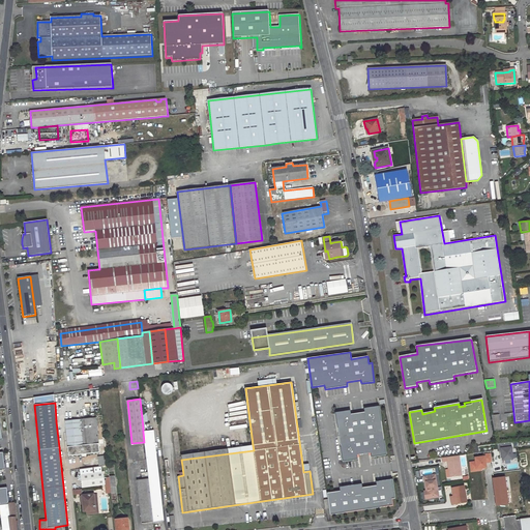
[(351,410),(335,412),(343,461),(357,459),(357,455),(371,453),(371,457),(386,454),(379,406),(363,408),(364,412),(351,414),(351,410)]
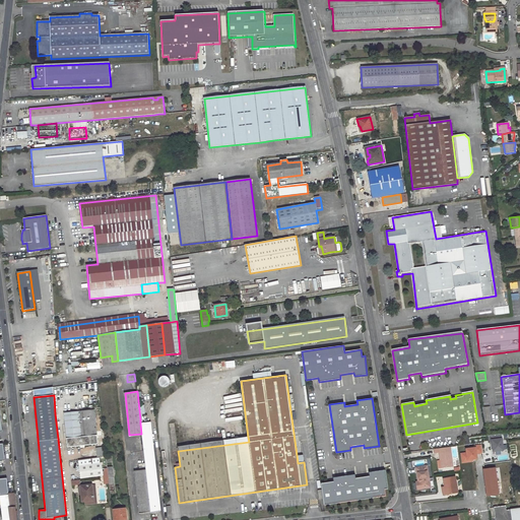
[(94,409),(63,412),(66,438),(67,447),(98,444),(94,409)]
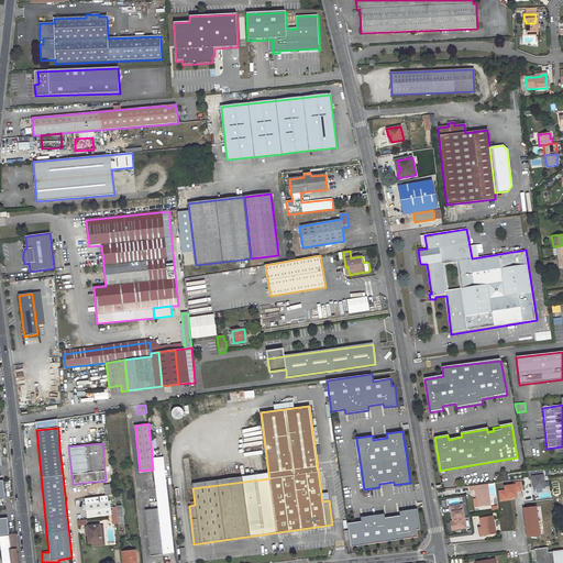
[(68,446),(59,448),(63,475),(72,474),(68,446)]
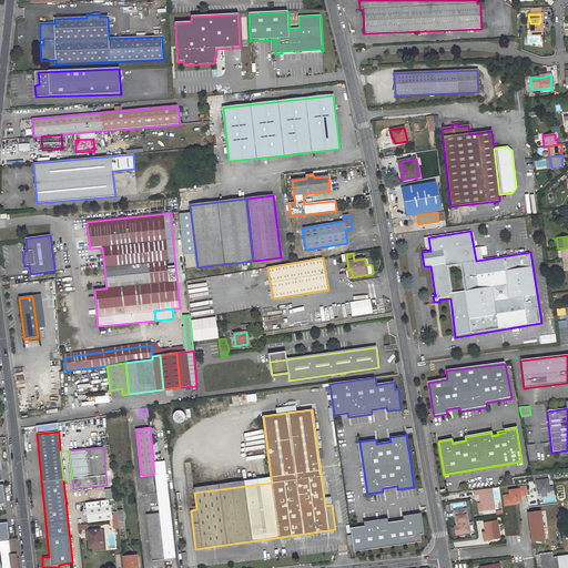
[(539,475),(537,460),(529,463),(531,476),(539,475)]
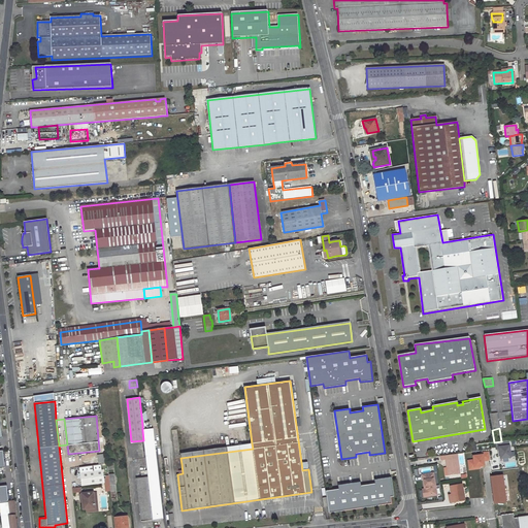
[(153,429),(142,430),(143,440),(147,470),(147,477),(153,520),(163,519),(153,429)]
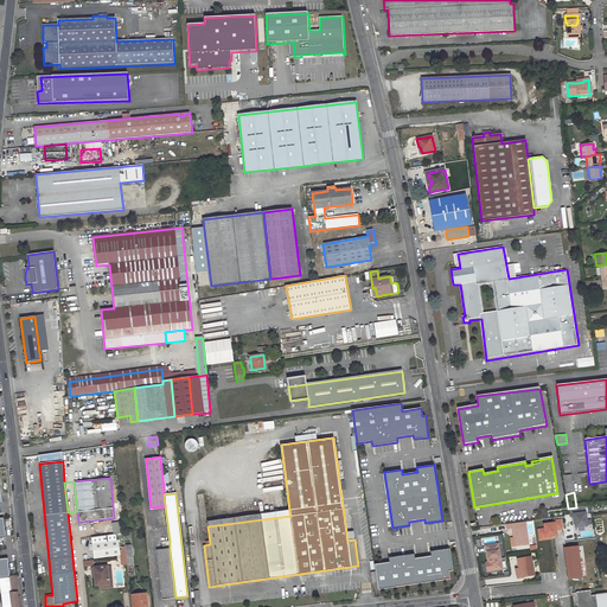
[(289,510),(208,521),(208,526),(291,516),(289,510)]
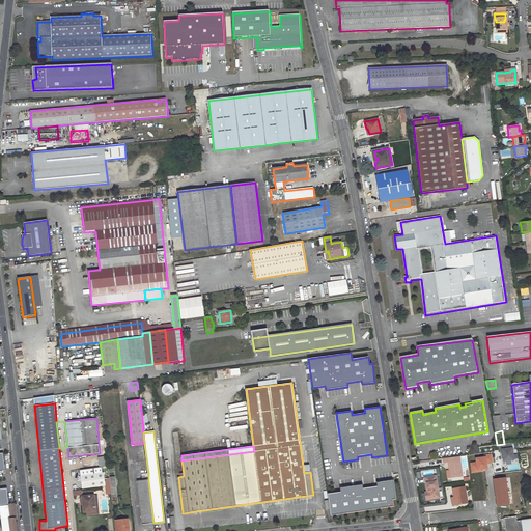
[(106,456),(99,457),(100,467),(103,466),(107,466),(106,456)]
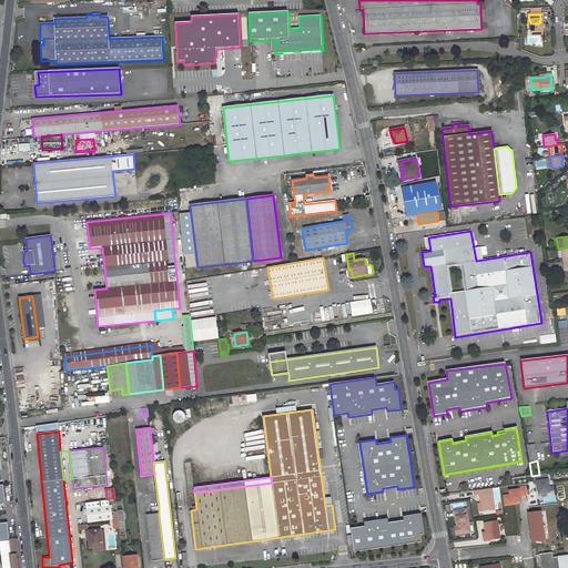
[(494,510),(492,488),(474,490),(474,496),(479,495),(479,499),(480,504),(482,504),(483,511),(494,510)]
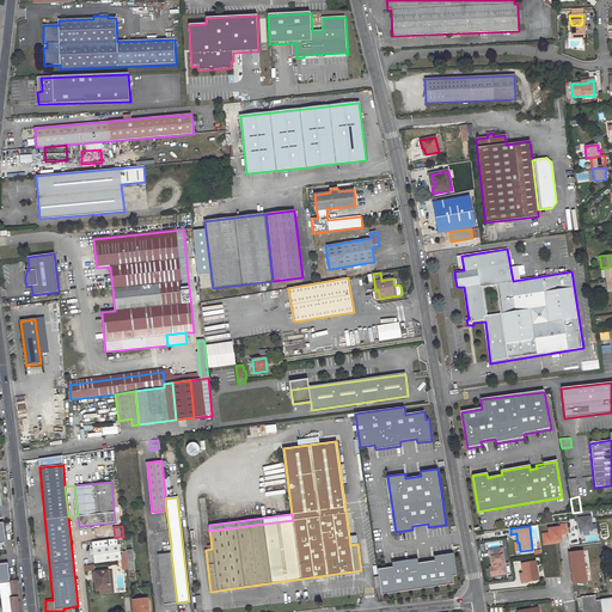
[(95,563),(122,560),(123,569),(128,569),(128,562),(127,550),(123,551),(123,554),(121,554),(120,545),(118,537),(115,538),(92,540),(95,563)]
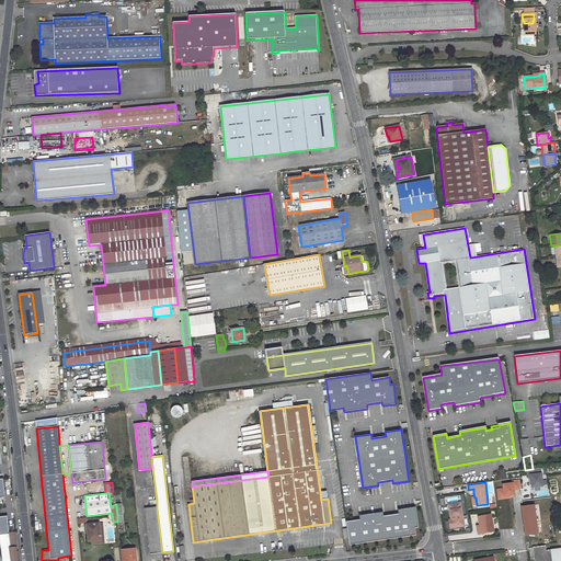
[(460,503),(451,504),(453,510),(449,511),(450,519),(453,528),(464,526),(460,503)]
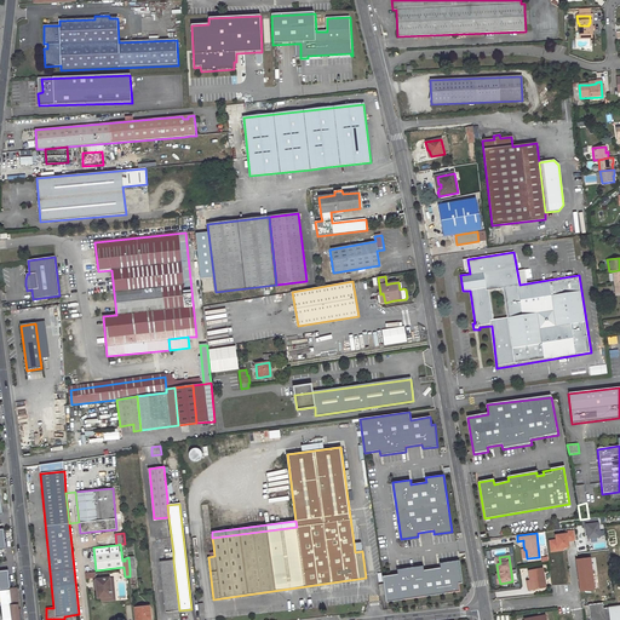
[(590,558),(577,560),(580,591),(593,590),(590,558)]
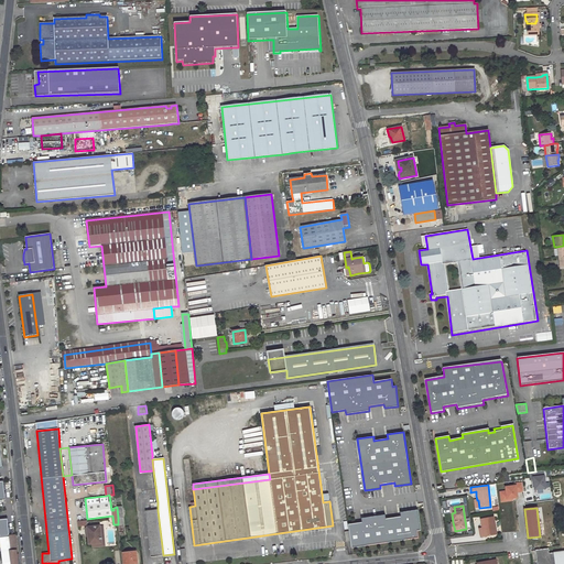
[(151,510),(145,511),(151,556),(163,555),(158,510),(151,510)]
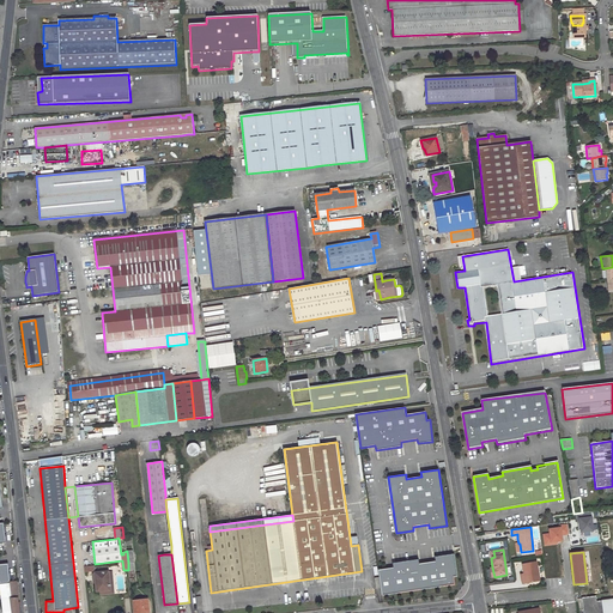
[(378,570),(380,577),(381,588),(382,595),(454,584),(453,576),(456,576),(454,554),(435,557),(435,562),(419,564),(418,559),(392,563),(393,568),(378,570)]
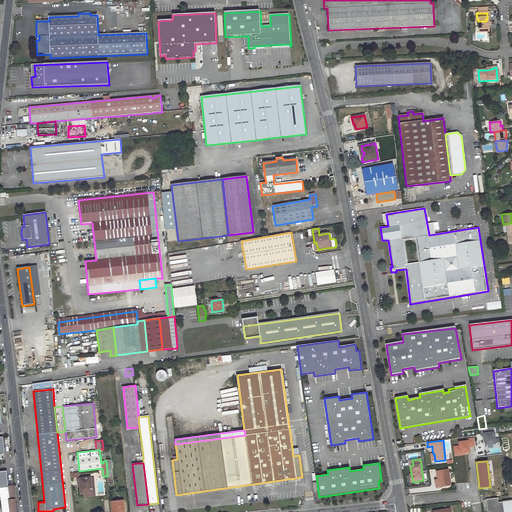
[(448,470),(436,472),(436,476),(437,480),(438,480),(439,487),(450,486),(448,470)]
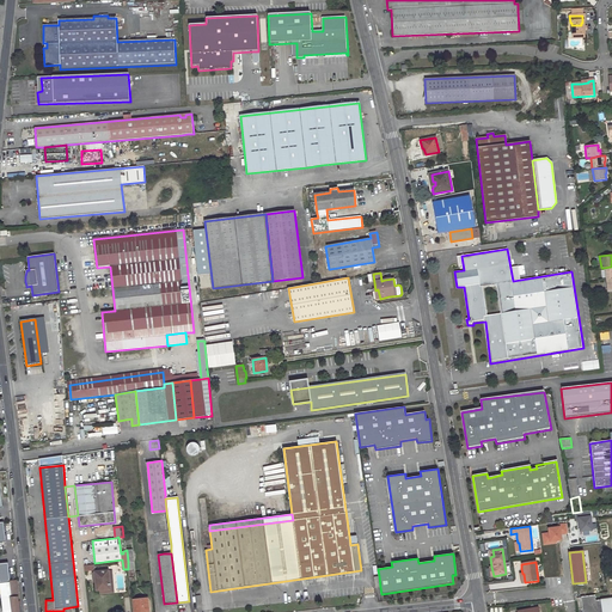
[(108,570),(92,573),(93,580),(96,580),(96,583),(95,583),(96,591),(99,589),(110,588),(108,570)]
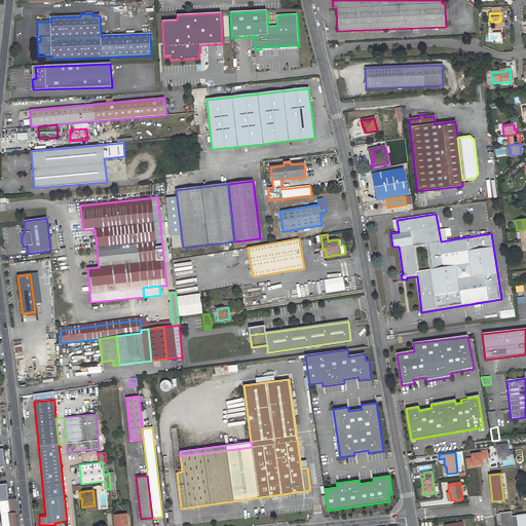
[(96,490),(92,490),(95,505),(85,506),(86,511),(98,509),(96,490)]
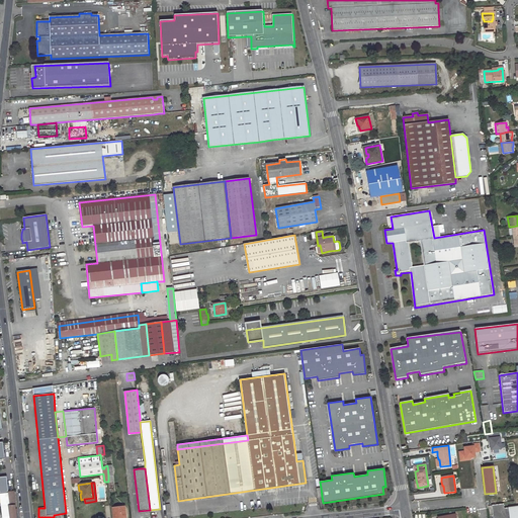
[(16,505),(14,492),(8,492),(9,500),(10,506),(8,506),(10,517),(16,517),(15,505),(16,505)]
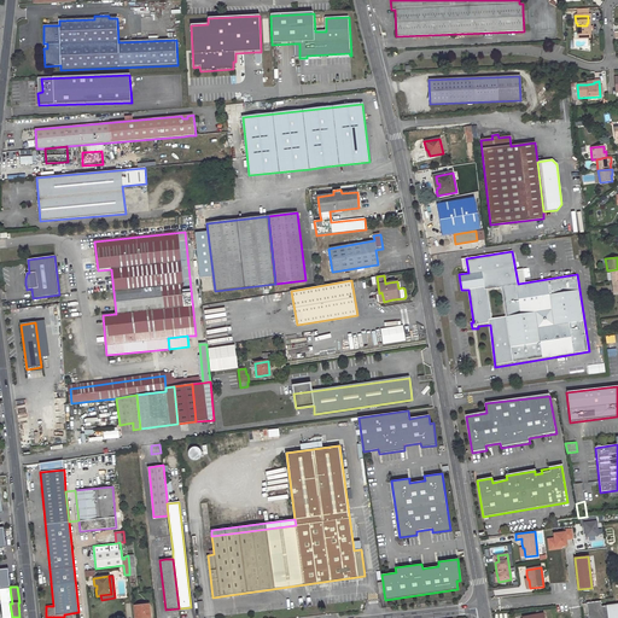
[(617,617),(617,604),(613,605),(601,607),(600,601),(587,604),(588,617),(617,617)]
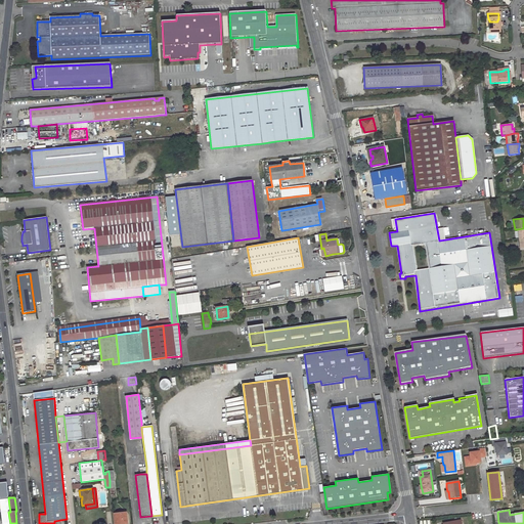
[(126,512),(115,514),(115,523),(125,523),(127,523),(126,512)]
